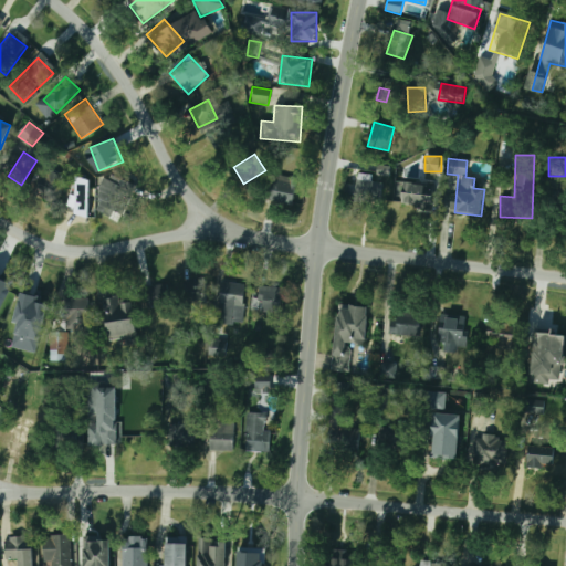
[(53,203),(67,181),(42,164),(28,186),(53,203)]
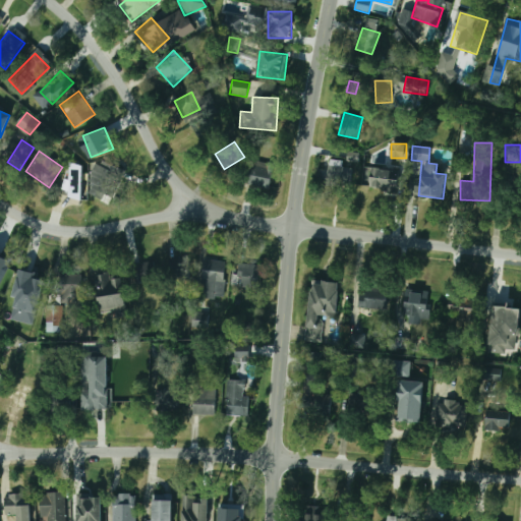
[(248,185),(269,188),(274,164),(252,160),(248,185)]
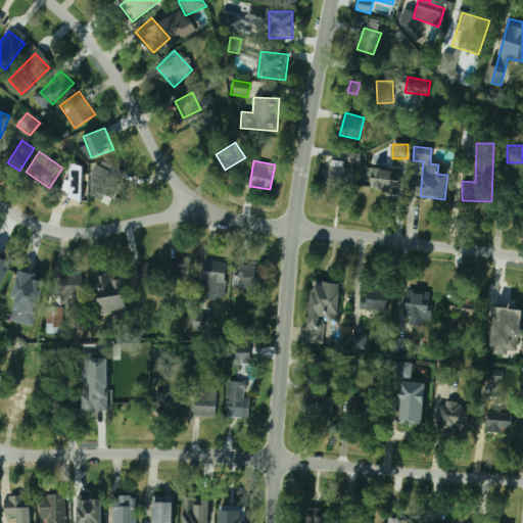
[(88,195),(114,200),(121,171),(93,165),(88,195)]
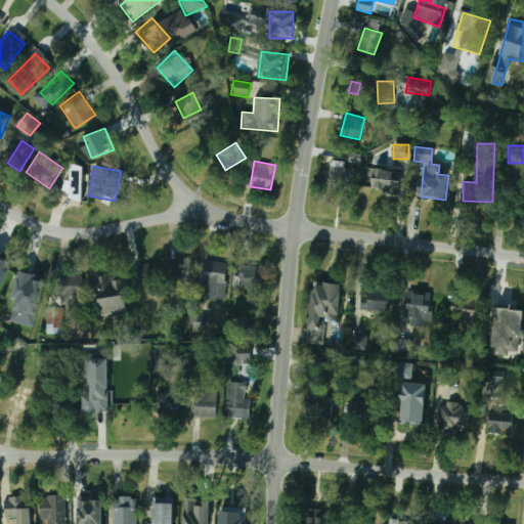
[(326,187),(329,166),(355,168),(353,190),(326,187)]
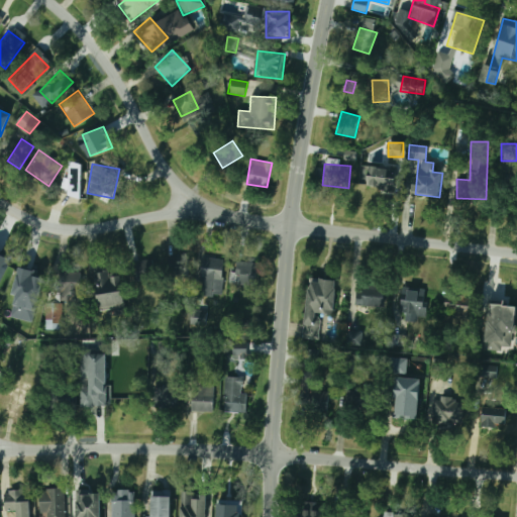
[(84,173),(69,167),(61,188),(75,194),(84,173)]
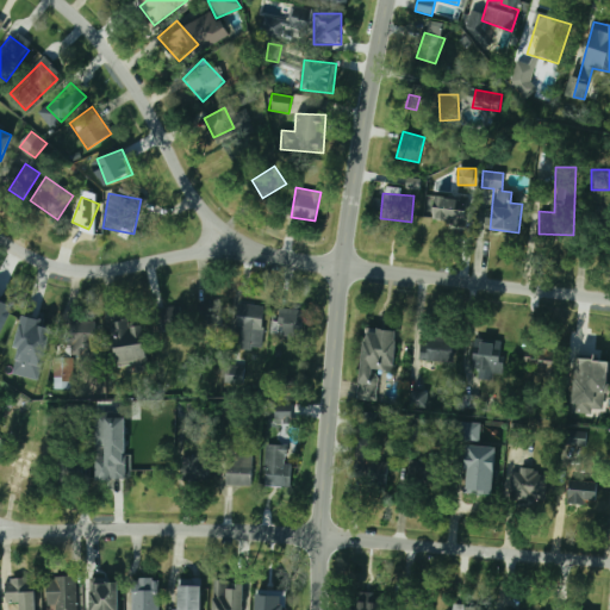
[(434,224),(467,224),(467,198),(434,198),(434,224)]
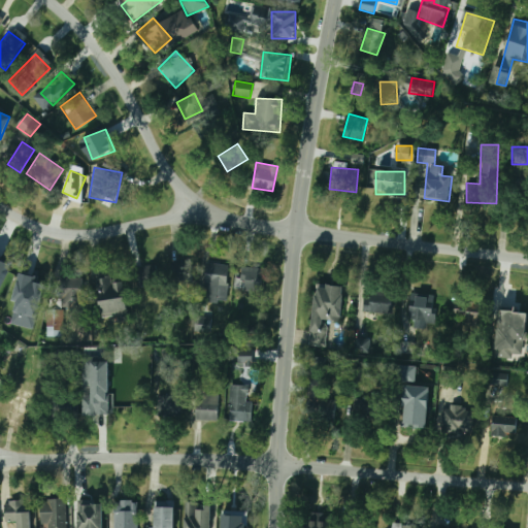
[(0,285),(1,286),(12,261),(0,256),(0,285)]
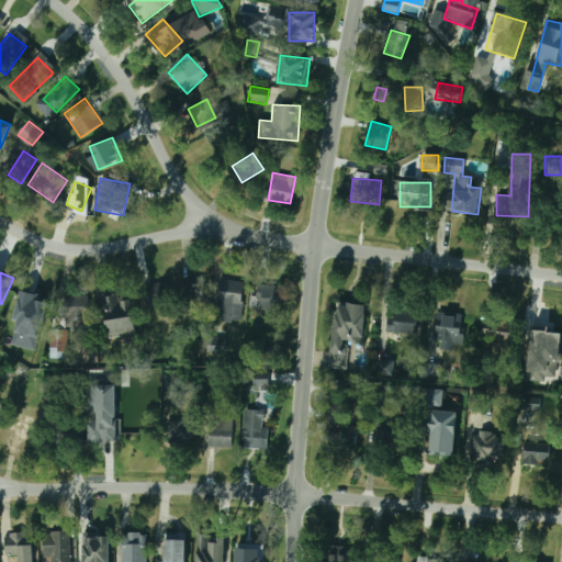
[(202,301),(202,279),(180,279),(180,301),(202,301)]
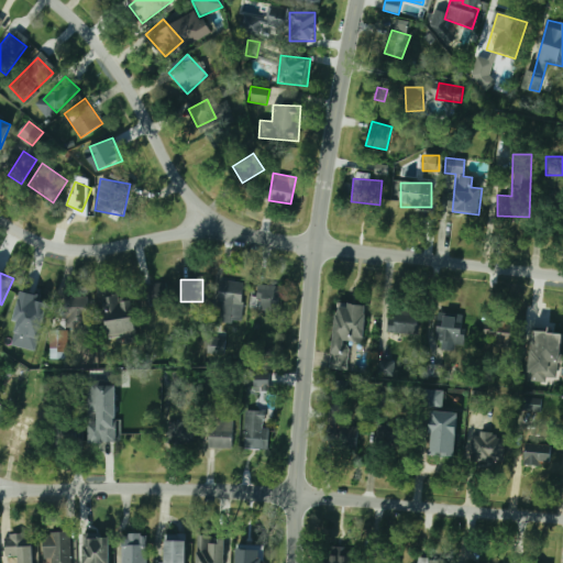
[(243,282),(218,282),(218,322),(243,322),(243,282)]
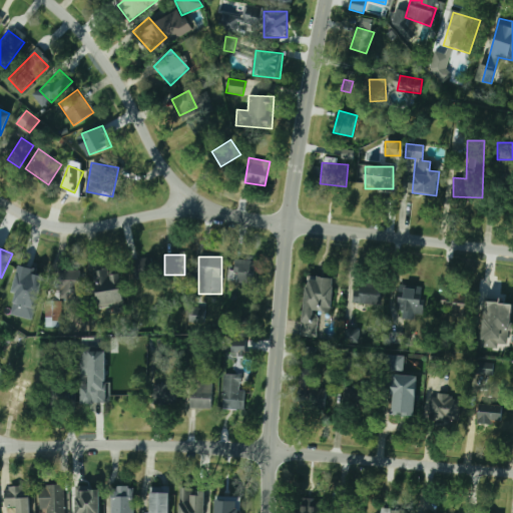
[(17,308),(21,296),(32,300),(44,269),(18,259),(11,277),(19,280),(14,292),(6,289),(1,302),(17,308)]
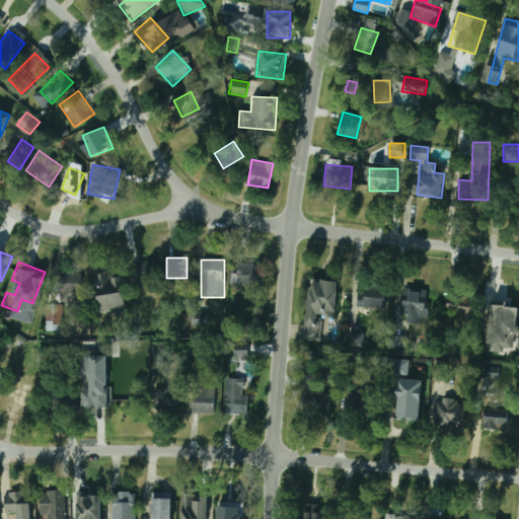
[(153,263),(131,266),(134,284),(156,280),(153,263)]
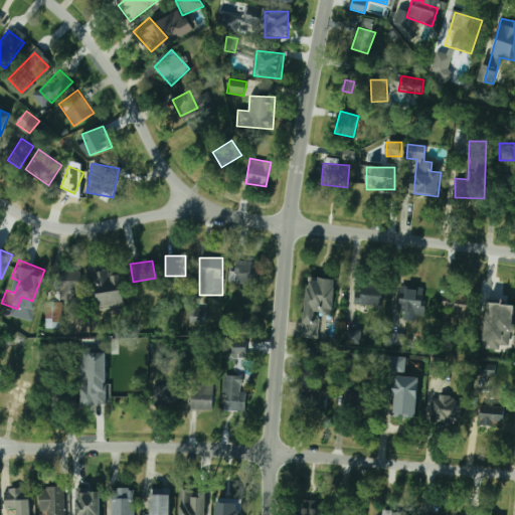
[(255,285),(256,262),(234,261),(233,284),(255,285)]
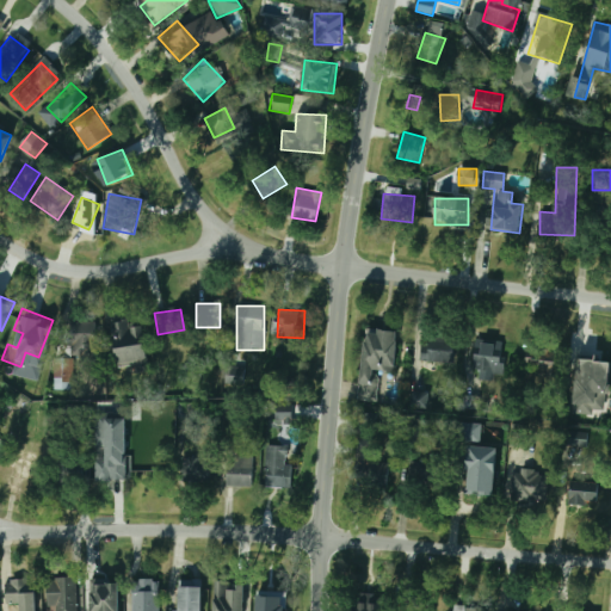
[(113,346),(141,343),(139,316),(110,320),(113,346)]
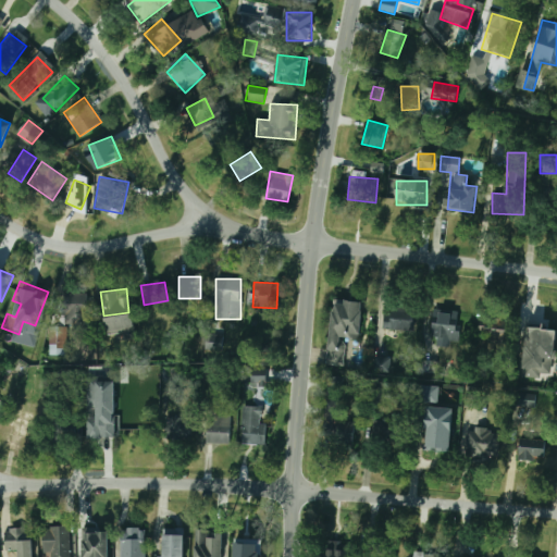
[(86,318),(86,294),(63,294),(63,318),(86,318)]
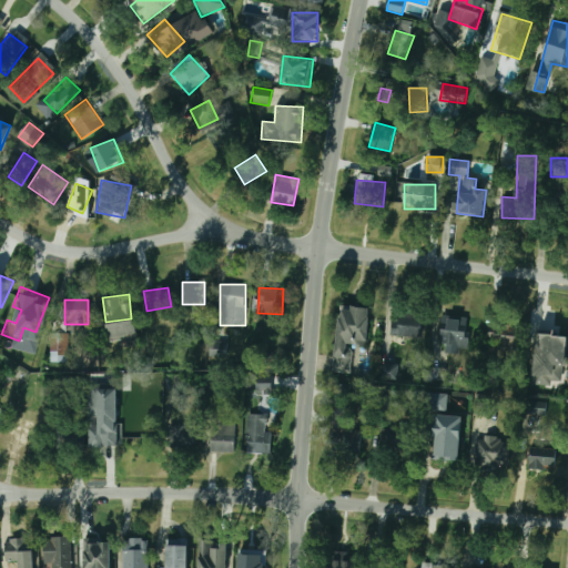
[(334,372),(353,374),(356,347),(367,348),(372,308),(341,305),(334,372)]
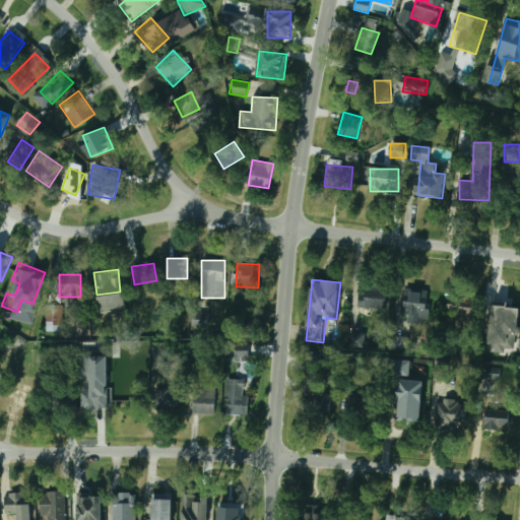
[(385,287),(361,287),(361,308),(385,308),(385,287)]
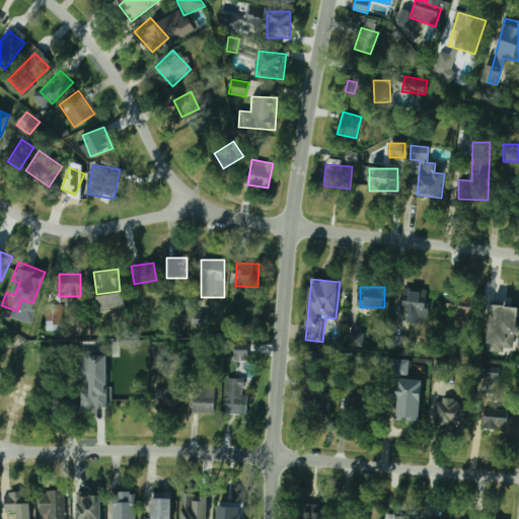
[(428,293),(403,293),(403,316),(428,316),(428,293)]
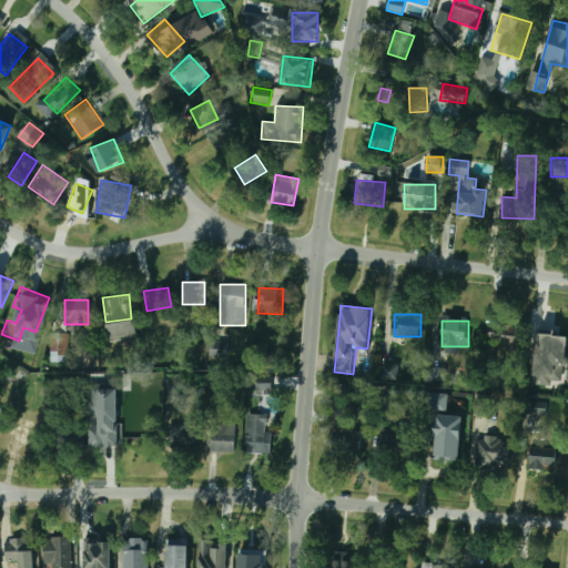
[(493,348),(520,348),(520,321),(493,321),(493,348)]
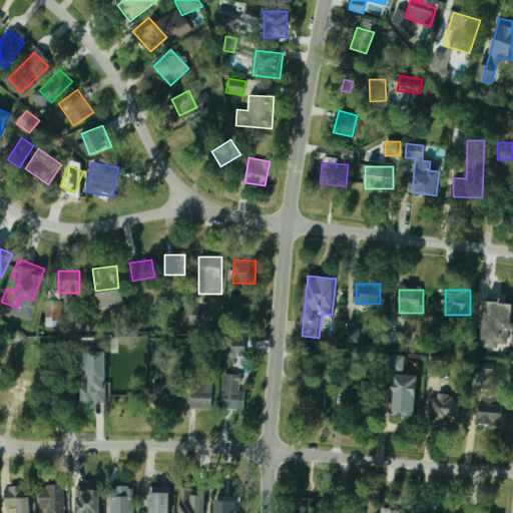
[(45,327),(60,327),(60,301),(45,301),(45,327)]
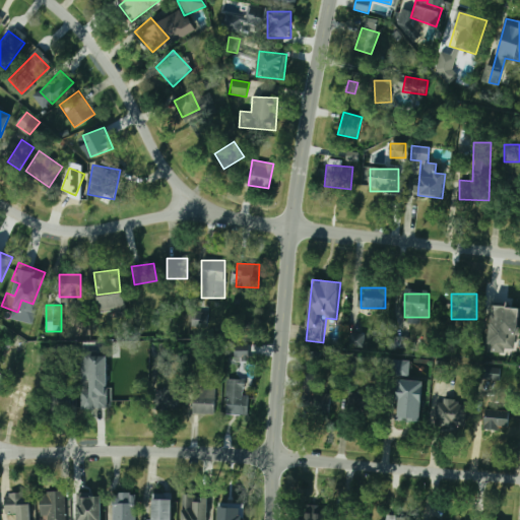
[(519,316),(519,308),(493,305),(488,350),(515,354),(519,316)]
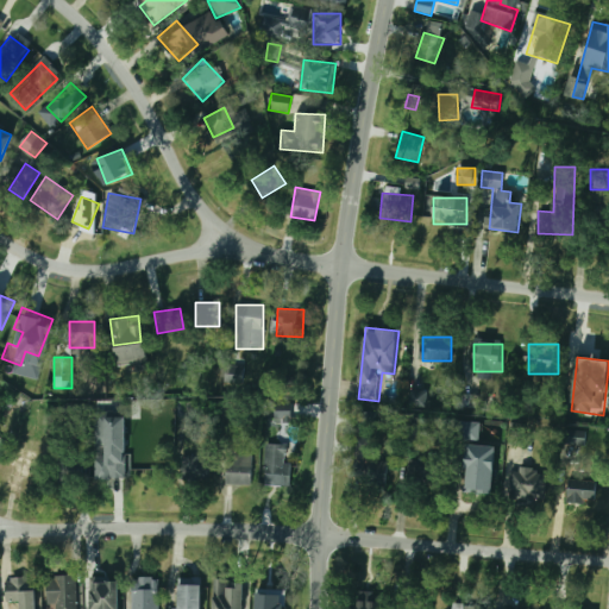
[(426,391),(409,391),(409,407),(425,408),(426,391)]
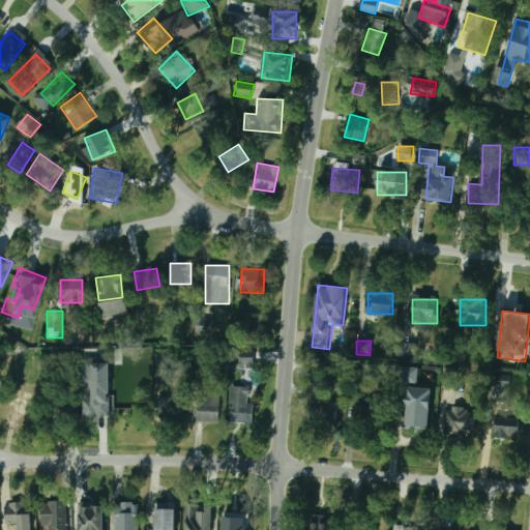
[(253,364),(253,351),(239,351),(239,364),(253,364)]
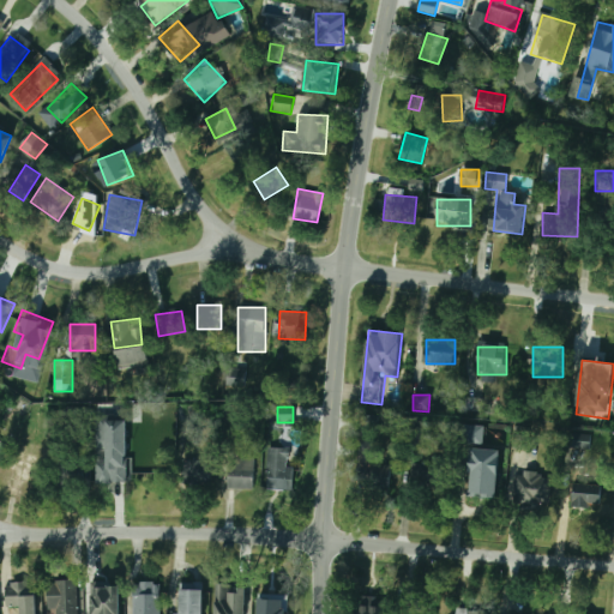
[(463,441),(483,444),(486,427),(465,425),(463,441)]
